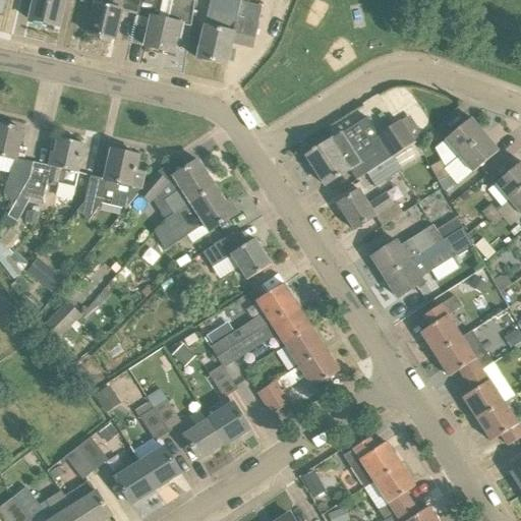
[(59,27),(65,0),(35,0),(31,20),(59,27)]
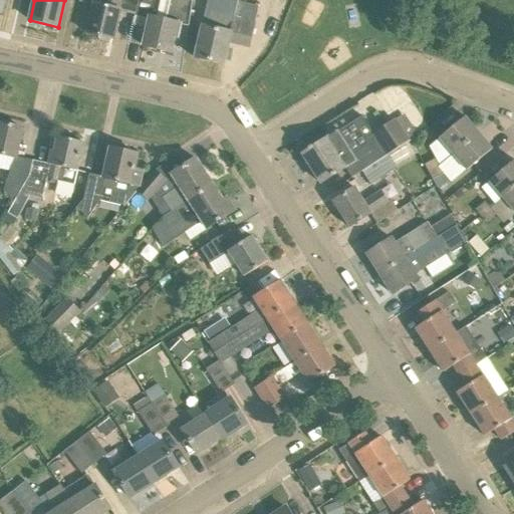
[(138,0),(107,0),(106,6),(94,3),(87,33),(113,39),(121,4),(137,7),(138,0)]
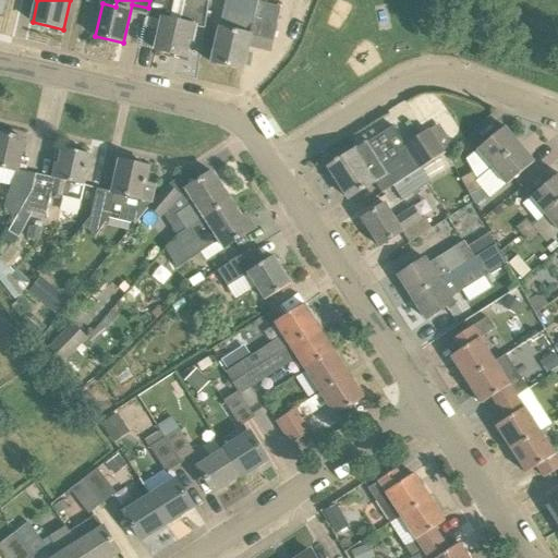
[(193,43),(196,27),(205,29),(210,3),(209,3),(201,1),(196,0),(186,0),(182,22),(164,17),(156,50),(185,58),(190,41),(193,43)]
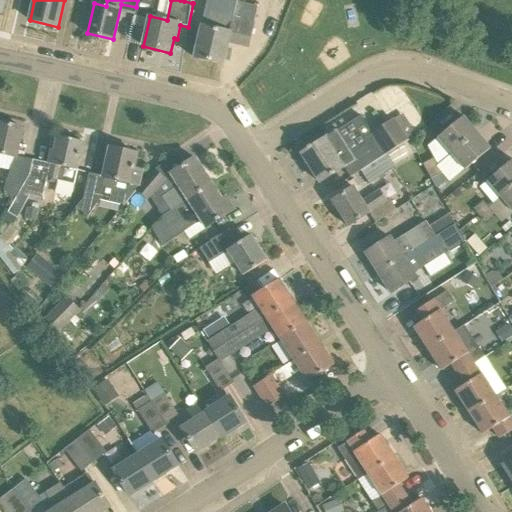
[(258,6),(238,2),(237,2),(230,31),(203,25),(195,58),(223,65),(228,42),(248,47),(258,6)]
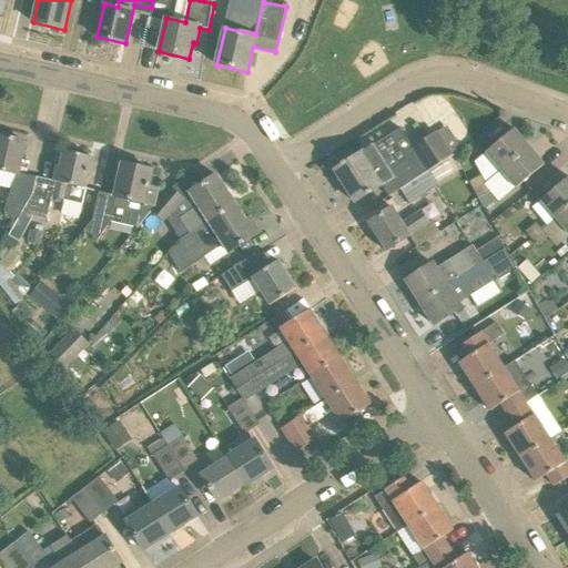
[(501,171),(529,148),(514,130),(486,153),(501,171)]
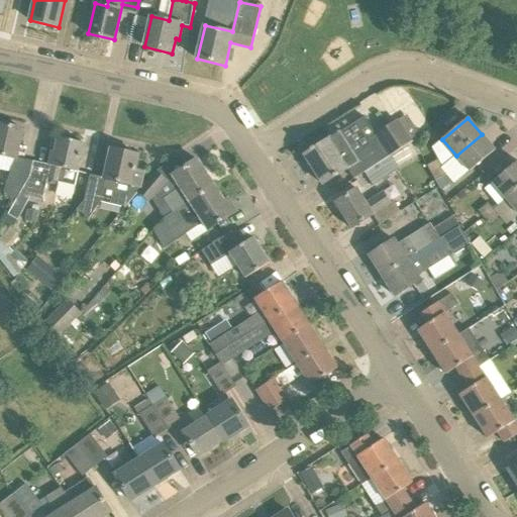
[(354,180),(365,174),(391,156),(411,142),(397,121),(377,134),(367,140),(371,146),(353,157),(339,133),(330,139),(314,148),(313,147),(310,149),(311,151),(305,156),(323,185),(347,170),(354,180)]
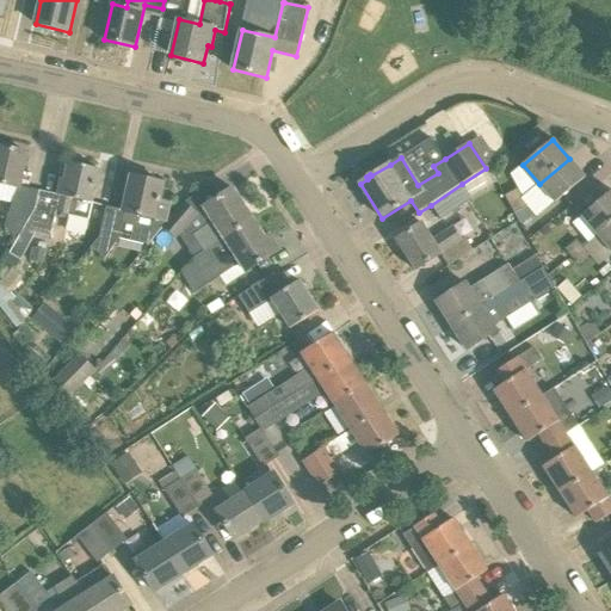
[(18,189),(22,177),(28,153),(0,147),(0,185),(17,189),(18,189)]
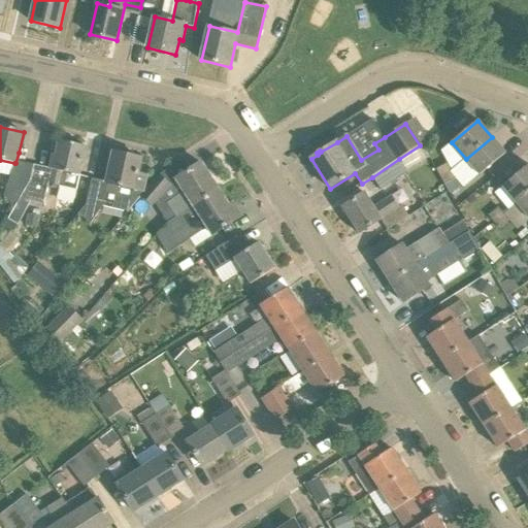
[(480,175),(505,154),(492,137),(466,159),(480,175)]
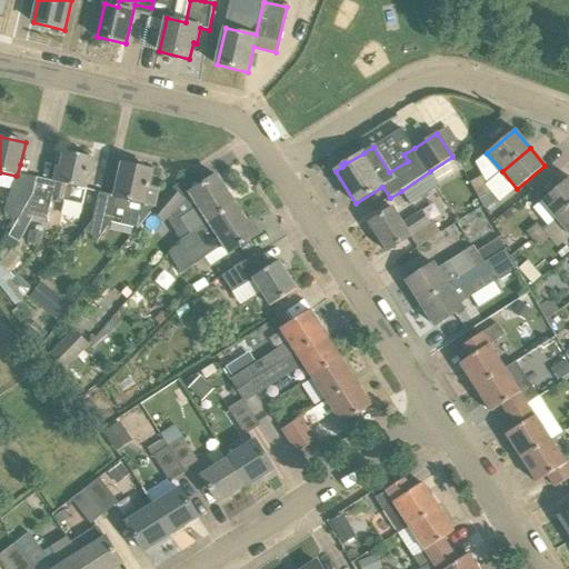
[(82,205),(88,180),(93,158),(65,151),(61,167),(58,167),(55,182),(37,178),(37,181),(33,193),(18,219),(9,236),(20,242),(33,218),(48,221),(52,197),(57,198),(56,201),(66,203),(67,201),(82,205)]
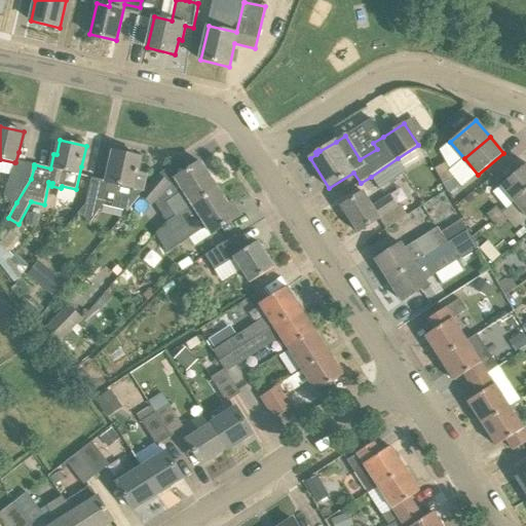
[(139,172),(141,158),(113,152),(107,182),(90,178),(85,205),(78,214),(90,223),(103,205),(101,205),(102,200),(130,207),(140,196),(144,190),(148,175),(139,172)]
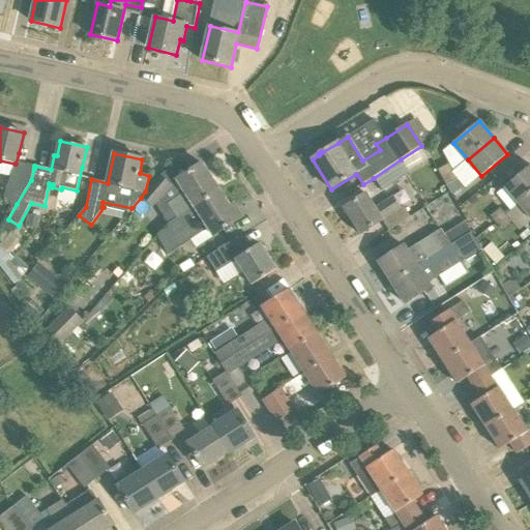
[(401,159),(374,178),(382,192),(409,174),(401,159)]
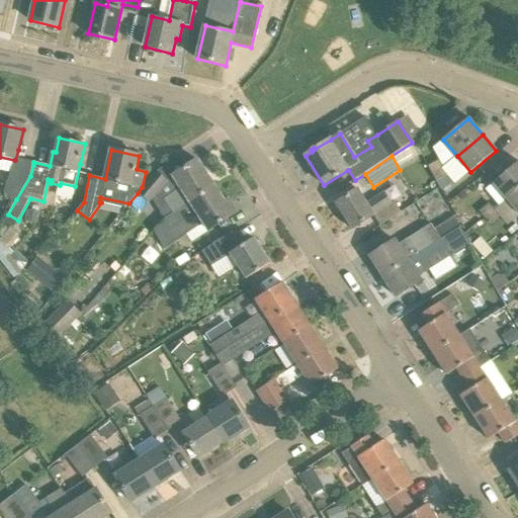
[(16,199),(30,176),(33,165),(15,160),(14,160),(3,192),(16,199)]
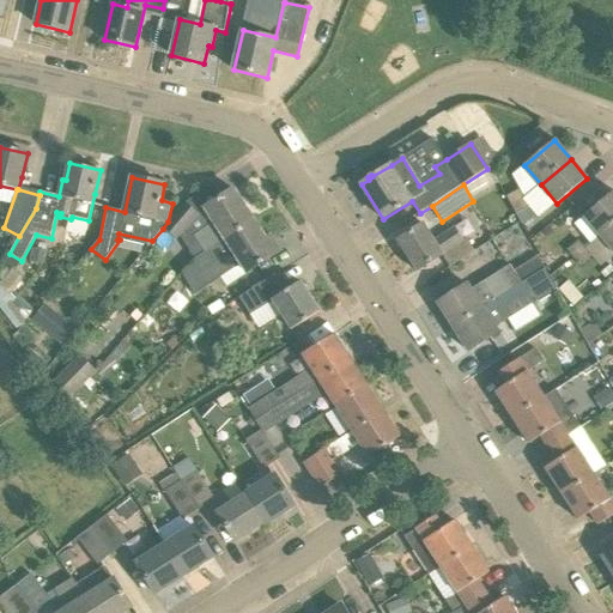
[(205,253),(254,220),(234,189),(204,210),(196,213),(183,202),(168,222),(163,229),(176,241),(187,228),(205,253)]
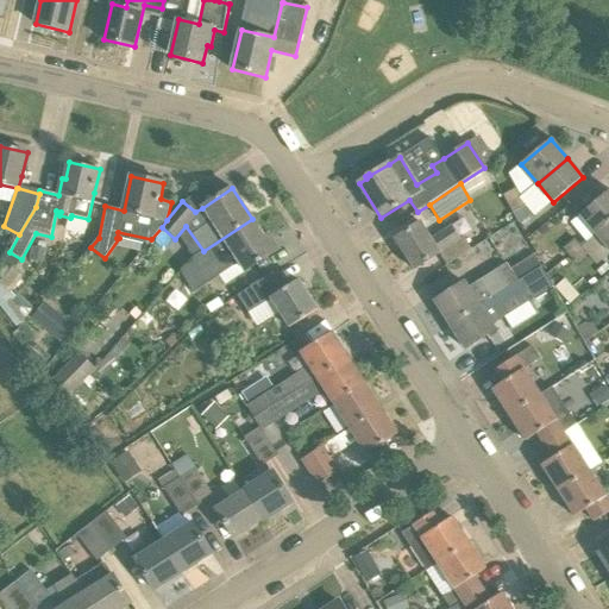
[(508,205),(521,198),(516,189),(503,195),(508,205)]
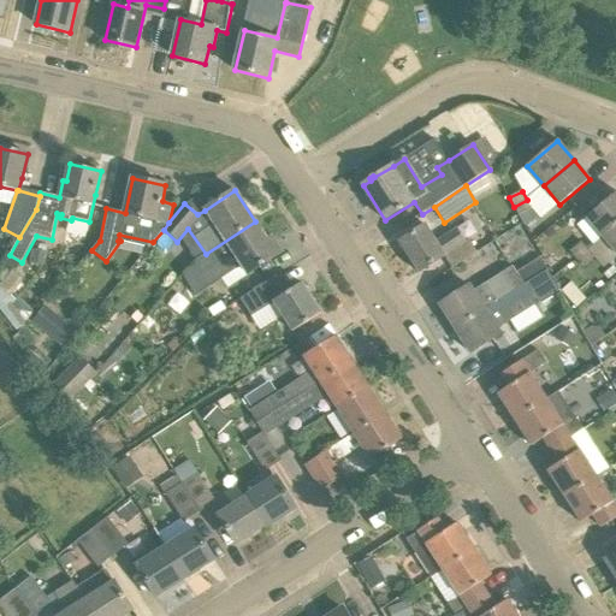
[(602,238),(615,226),(615,193),(586,219),(602,238)]
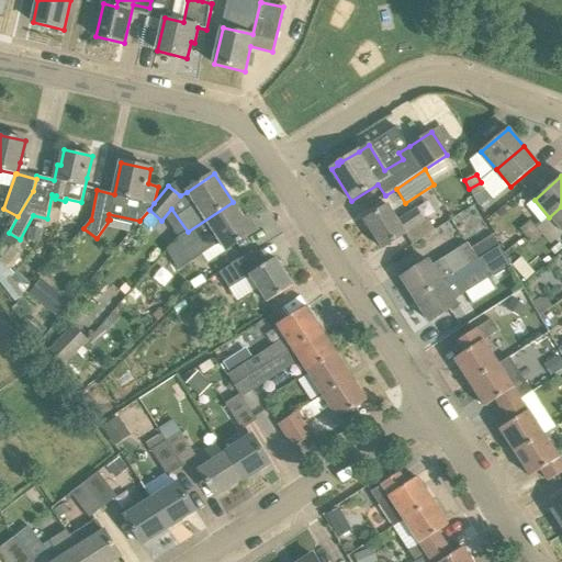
[(473,197),(485,190),(481,182),(469,189),(473,197)]
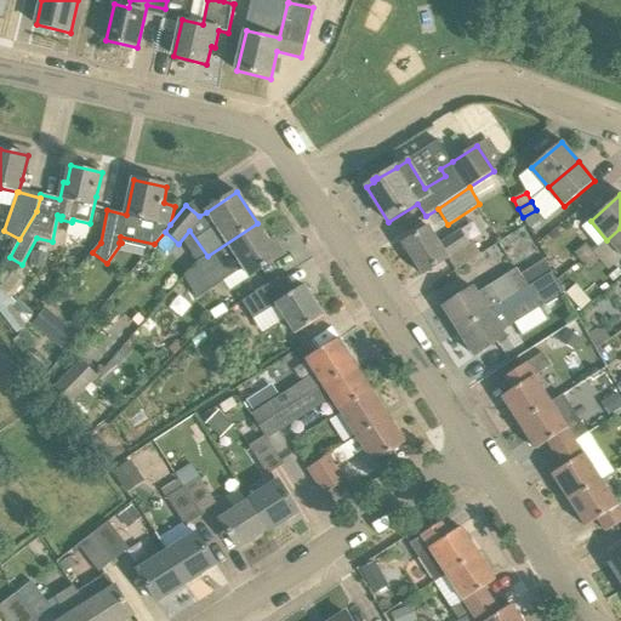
[(529,227),(543,220),(536,210),(523,217),(529,227)]
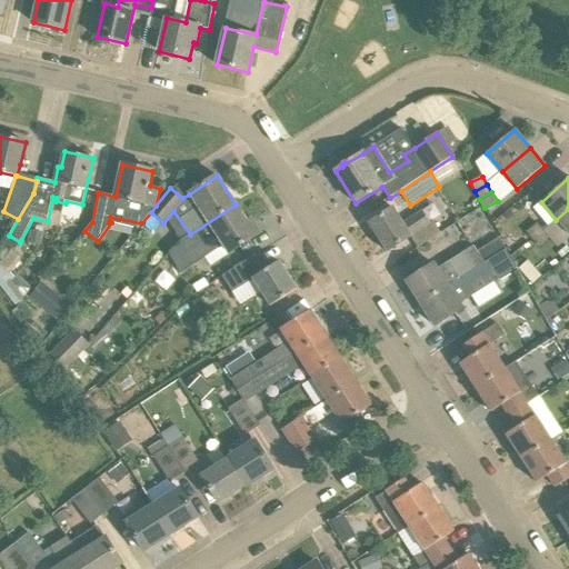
[(228,255),(260,233),(251,219),(247,221),(236,205),(190,235),(181,240),(180,241),(169,255),(182,276),(225,248),(228,255)]
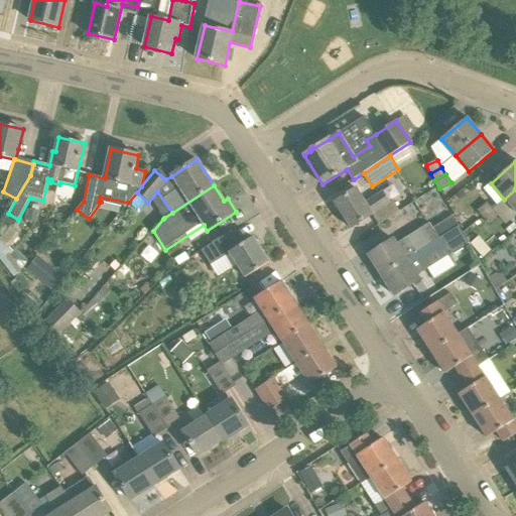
[(352,229),(372,216),(379,226),(399,212),(392,201),(390,202),(383,191),(366,203),(357,188),(335,203),(352,229)]
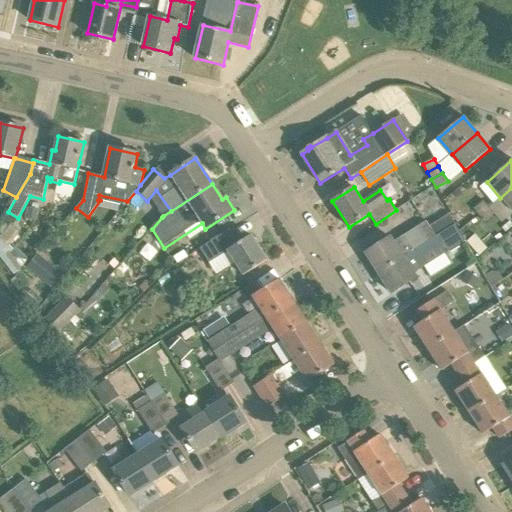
[(511,211),(511,188),(500,198),(511,211)]
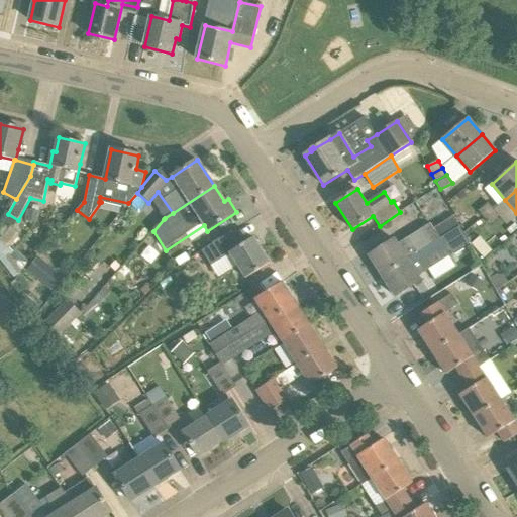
[(484,218),(493,210),(488,203),(479,211),(484,218)]
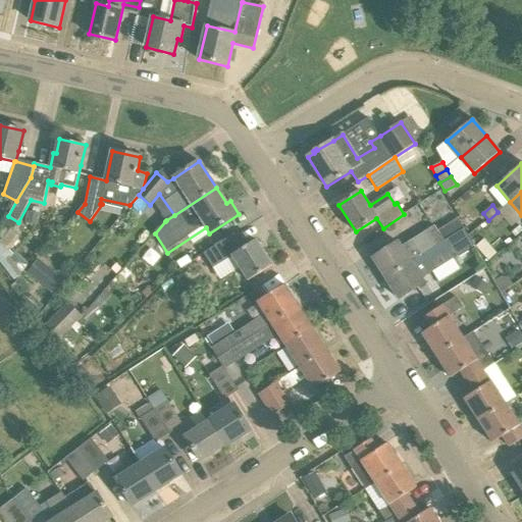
[(38,225),(40,214),(28,211),(25,223),(38,225)]
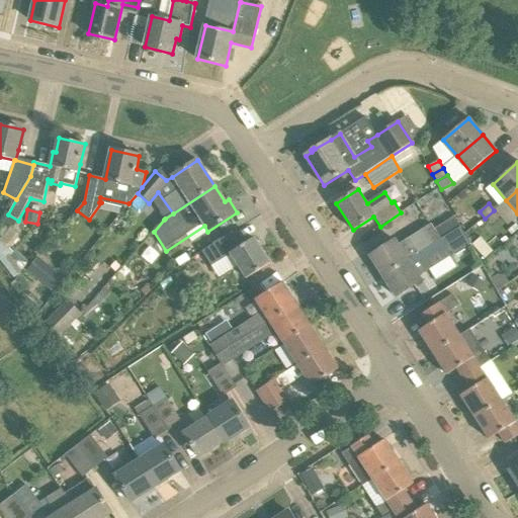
[(490,225),(500,217),(494,210),(485,219),(490,225)]
